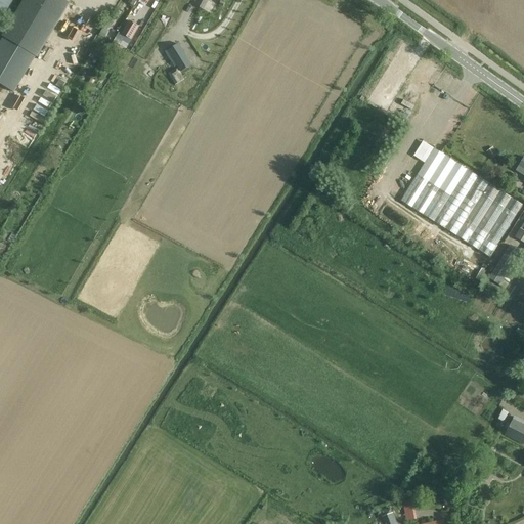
[(0,85),(13,94),(36,57),(37,58),(70,4),(63,0),(24,0),(2,37),(3,38),(0,42),(0,85)]
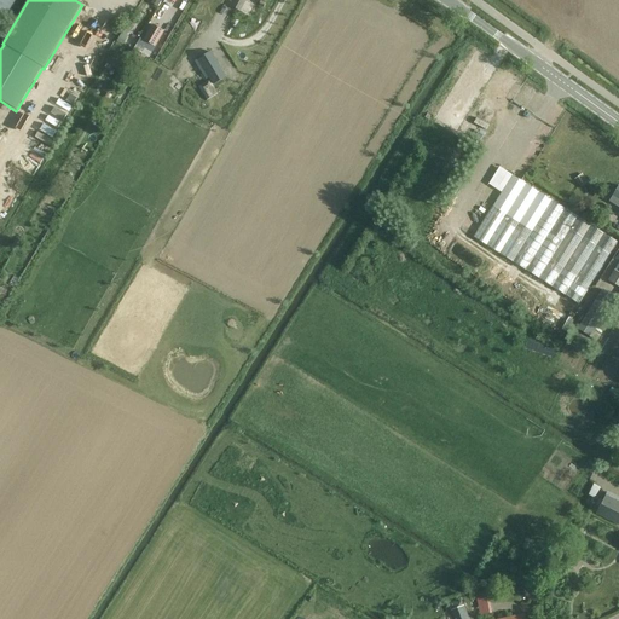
[(0,0),(0,27),(16,0),(0,0)]
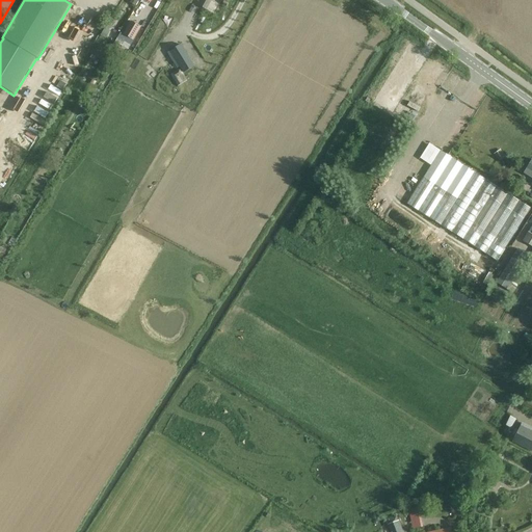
[(208,0),(203,0),(200,6),(214,15),(219,6),(208,0)]
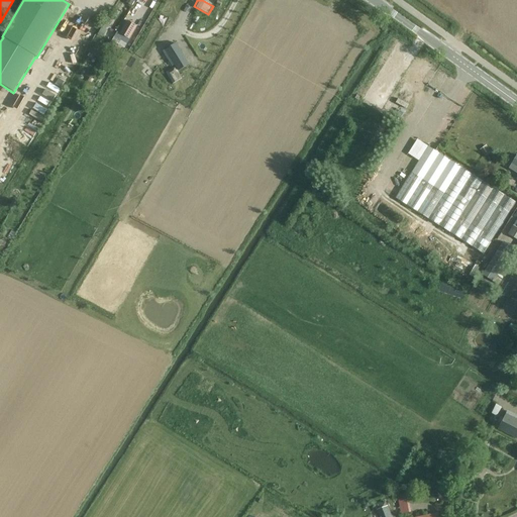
[(127,43),(137,26),(127,20),(117,37),(127,43)]
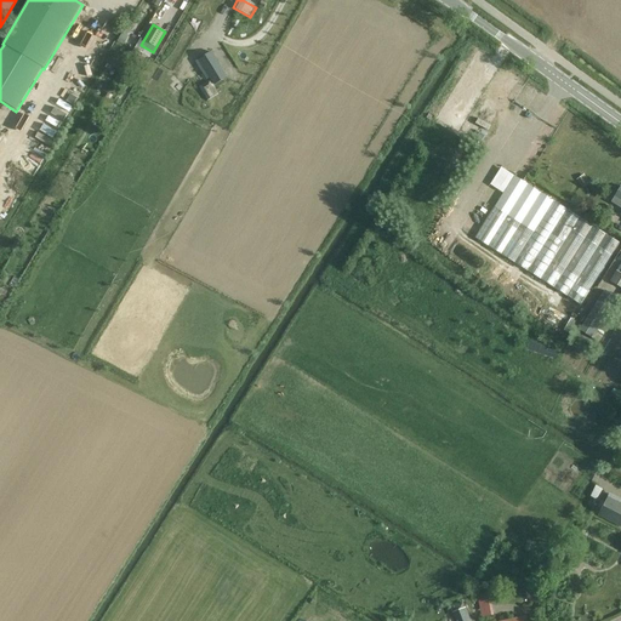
[(130,57),(124,67),(130,70),(136,61),(142,52),(142,51),(136,47),(135,47),(129,57),(130,57)]
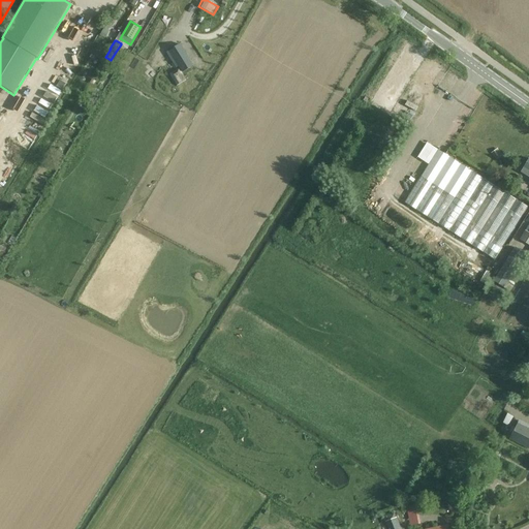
[(181,43),(168,51),(182,73),(194,66),(181,43)]
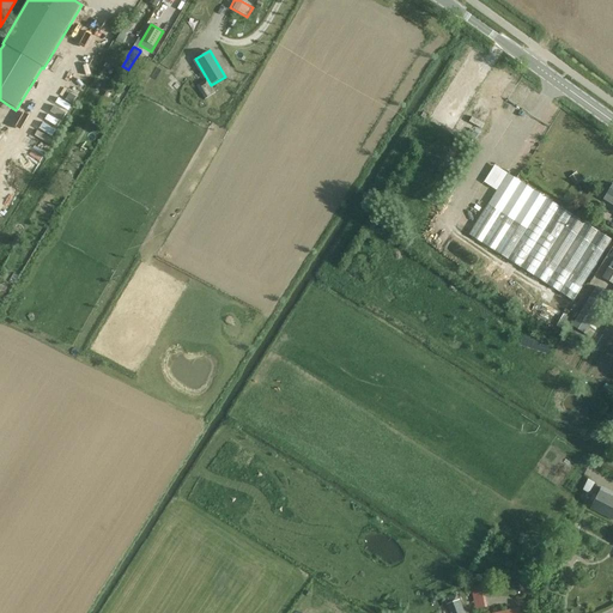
[(188,97),(196,93),(189,78),(181,82),(188,97)]
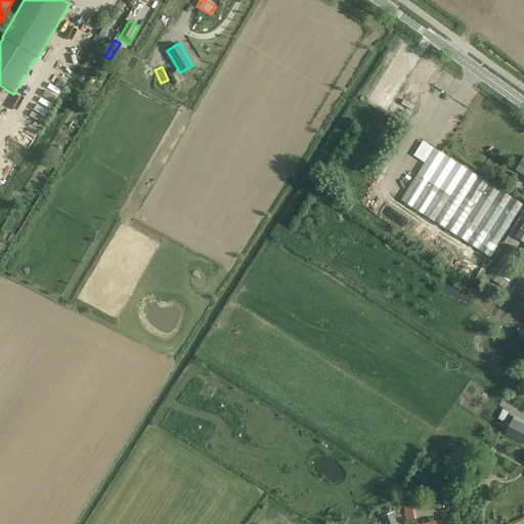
[(493,147),(486,151),(491,159),(497,155),(493,147)]
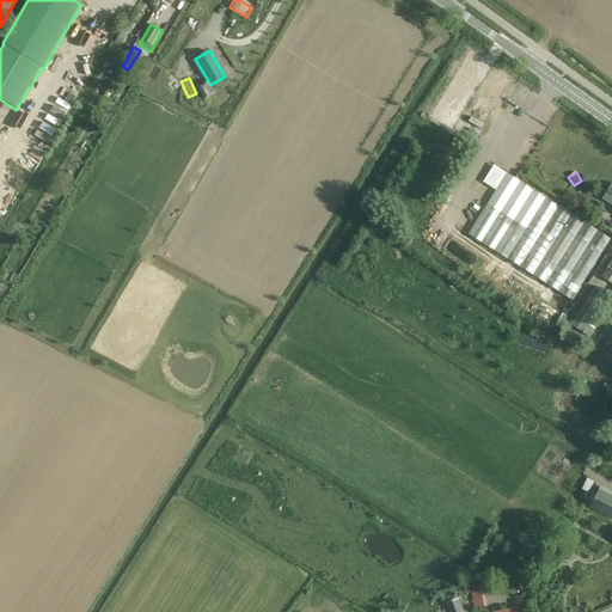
[(507,173),(467,234),(571,300),(611,240),(507,173)]
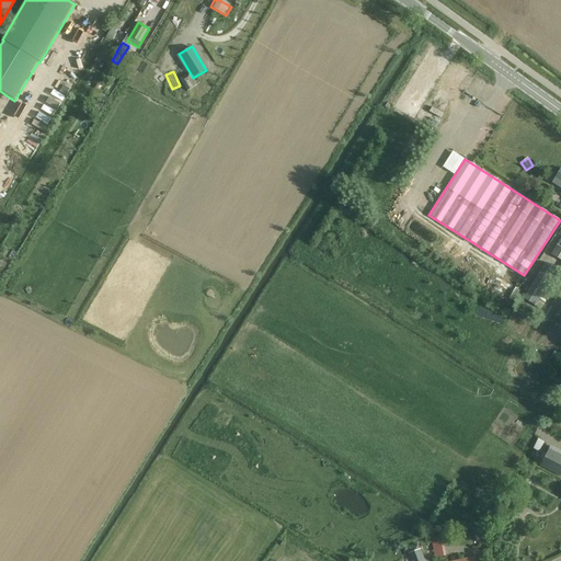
[(518,178),(515,183),(526,190),(529,184),(518,178)]
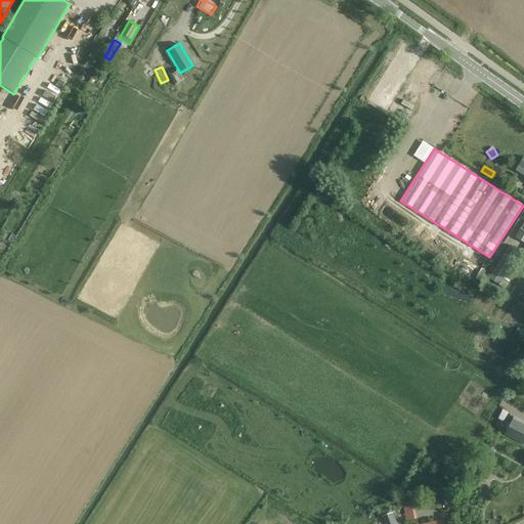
[(523,210),(509,234),(523,243),(523,210)]
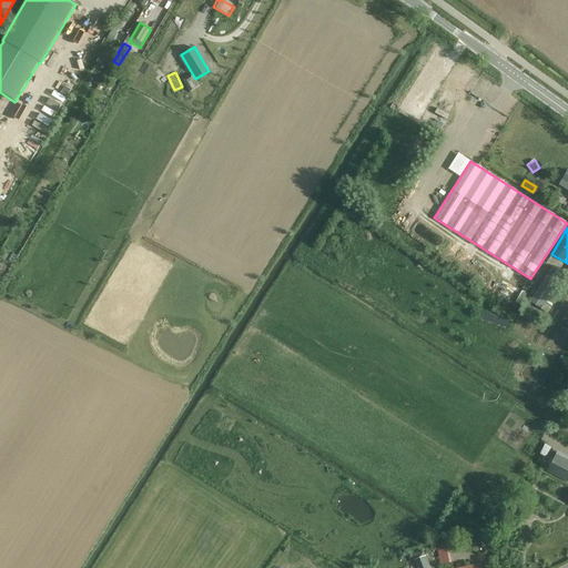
[(554,266),(530,302),(540,310),(564,273),(554,266)]
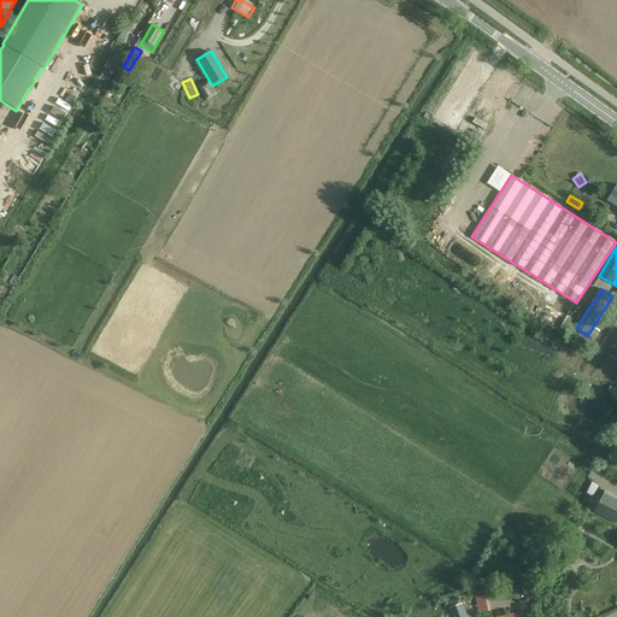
[(544,345),(526,338),(522,346),(540,353),(544,345)]
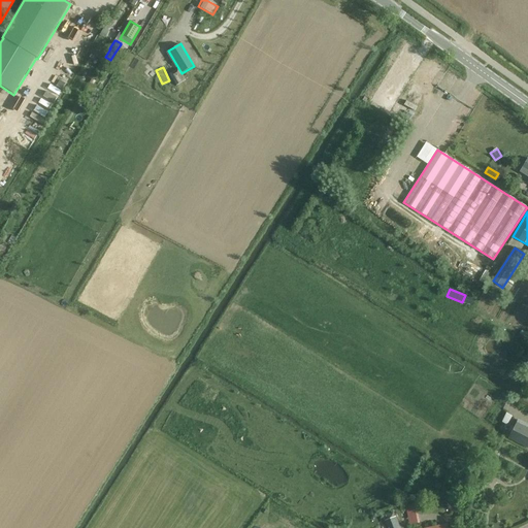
[(527,427),(517,422),(508,438),(527,448),(527,427)]
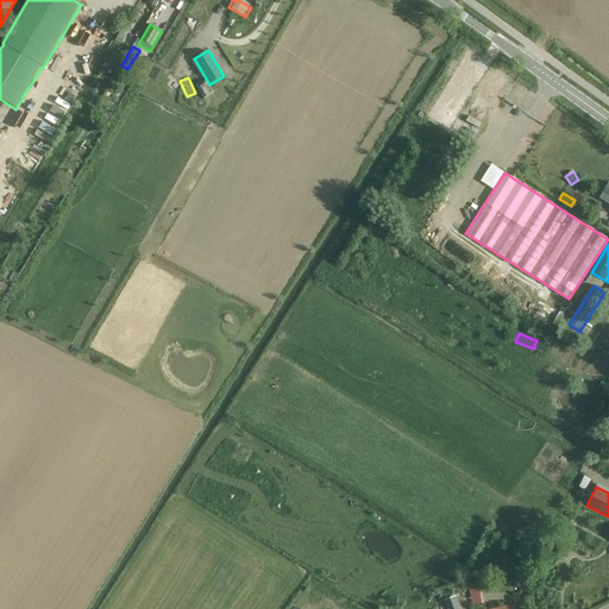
[(472,607),(484,604),(481,586),(469,589),(472,607)]
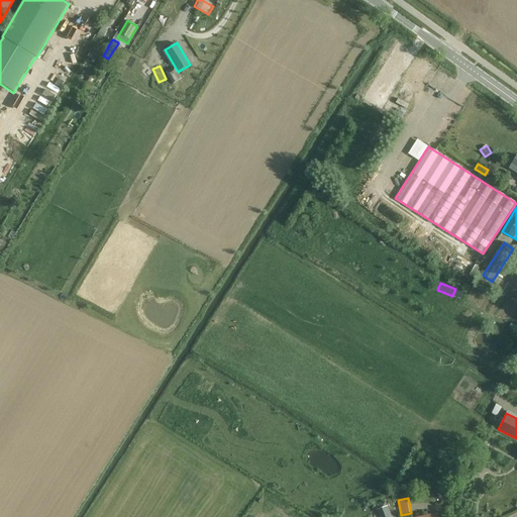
[(391,516),(386,502),(376,505),(380,516),(391,516)]
